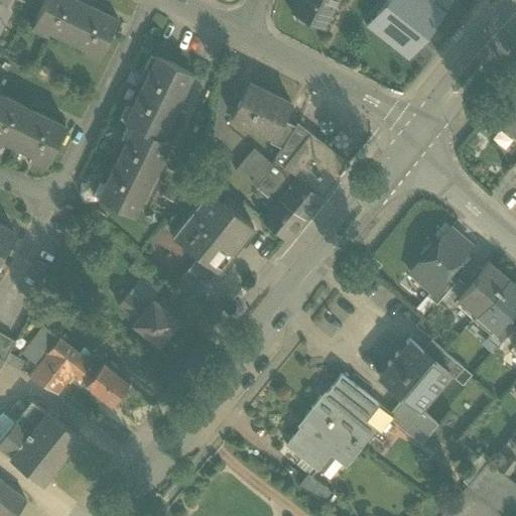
[(117,19),(78,0),(44,0),(31,27),(45,34),(48,28),(86,46),(83,52),(98,58),(117,19)]
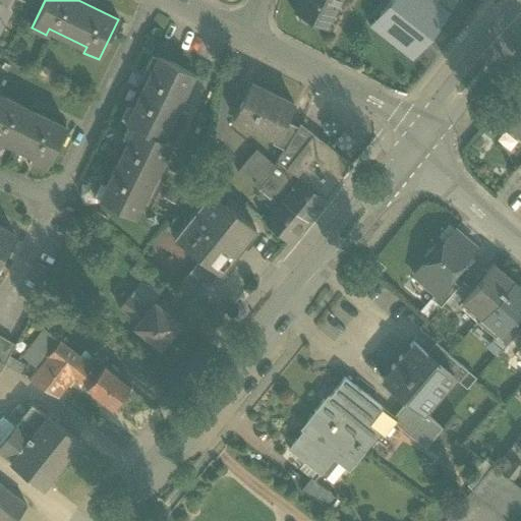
[(300,0),(294,11),(296,12),(298,19),(305,22),(311,20),(325,27),(339,0),(300,0)]
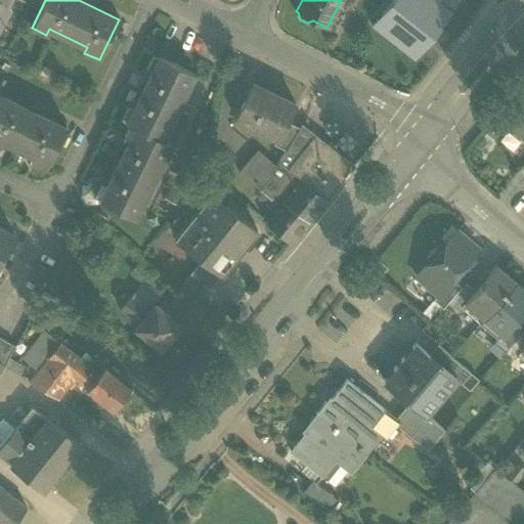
[(449,12),(433,0),(392,0),(381,13),(394,25),(386,35),(413,57),(426,42),(449,12)]
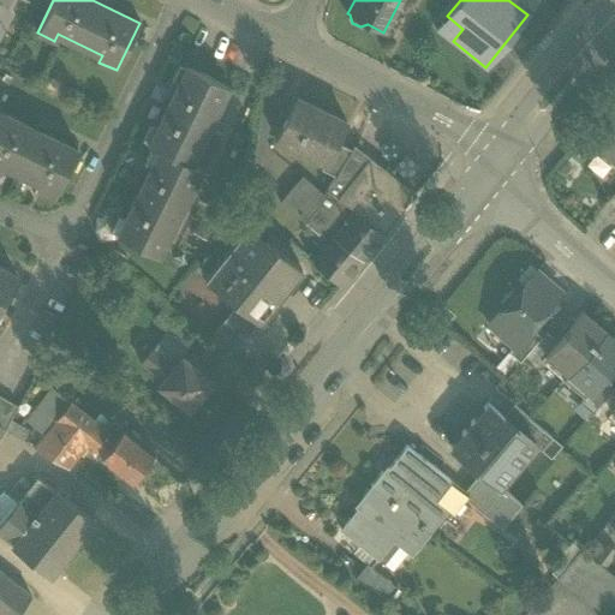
[(193,162),(230,88),(185,67),(147,147),(161,150),(117,238),(159,257),(199,171),(193,162)]
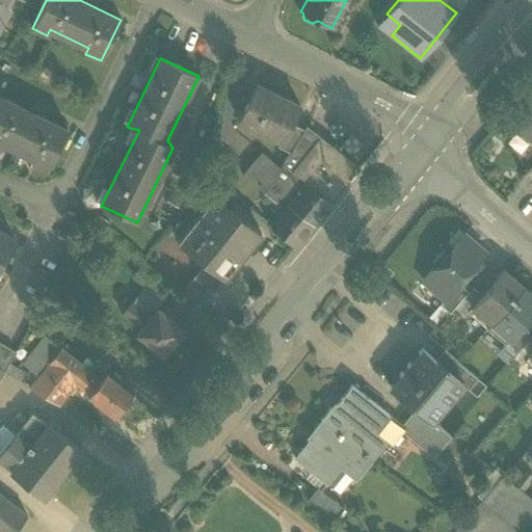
[(298,108),(251,84),(237,120),(281,142),(282,143),(290,125),(298,108)]
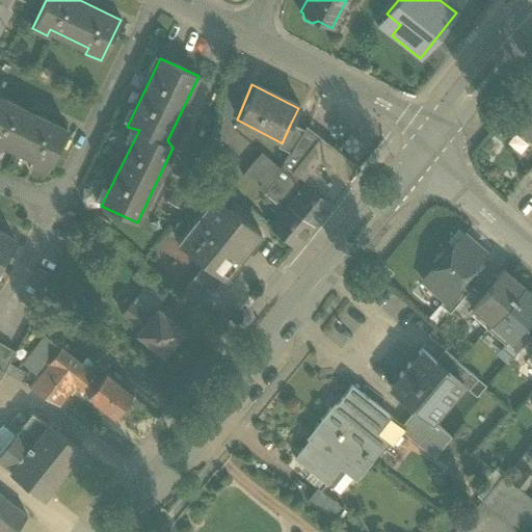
[(64,129),(0,97),(0,96),(0,97),(0,96),(0,141),(33,158),(30,163),(46,170),(67,129),(65,128),(64,129)]
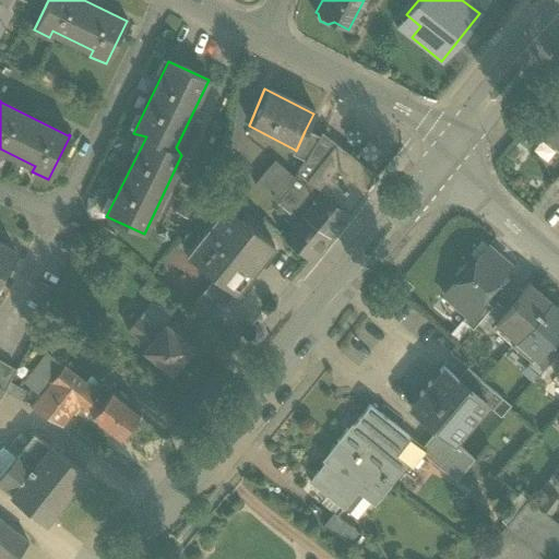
[(558,102),(557,100),(534,129),(558,149),(558,102)]
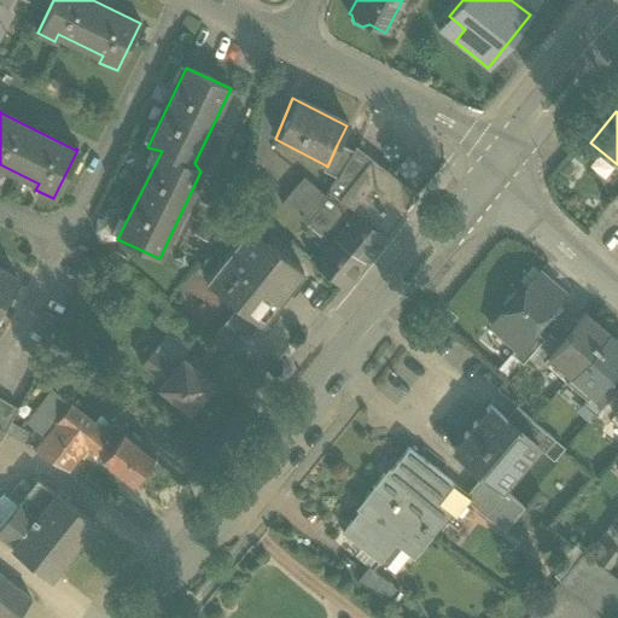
[(351,152),(337,145),(327,167),(326,165),(324,172),(337,176),(351,152)]
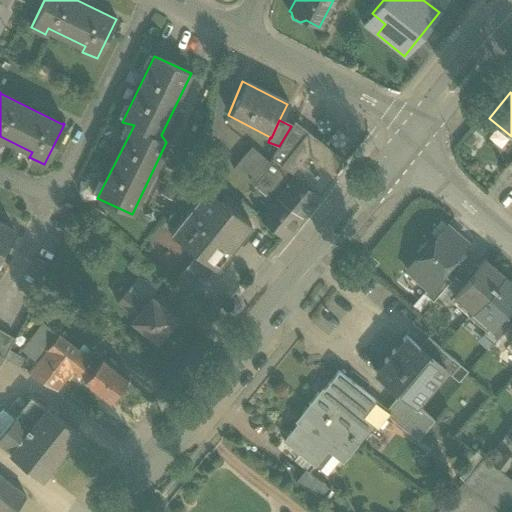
[(305,132),(291,126),(279,146),(288,153),(305,132)]
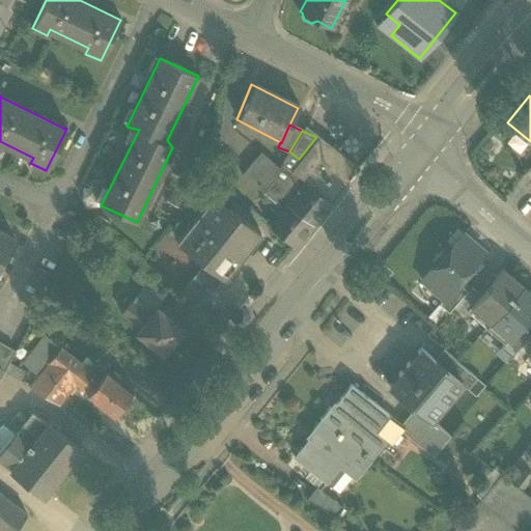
[(358,167),(317,136),(316,137),(299,159),(306,165),(298,175),(305,182),(330,202),(358,167)]
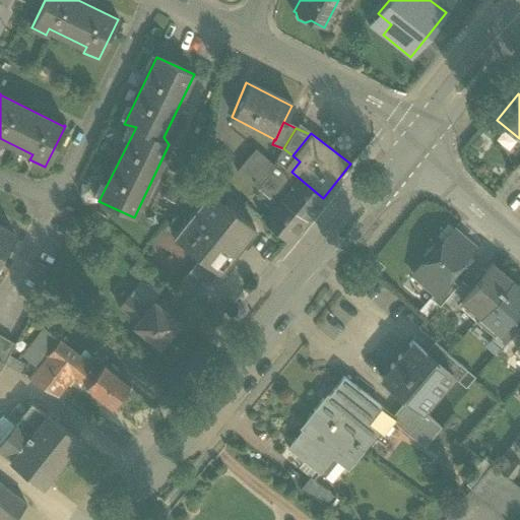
[(273,165),(266,176),(279,186),(273,193),(281,200),(299,178),(291,172),(300,161),(293,155),(283,148),(273,165)]
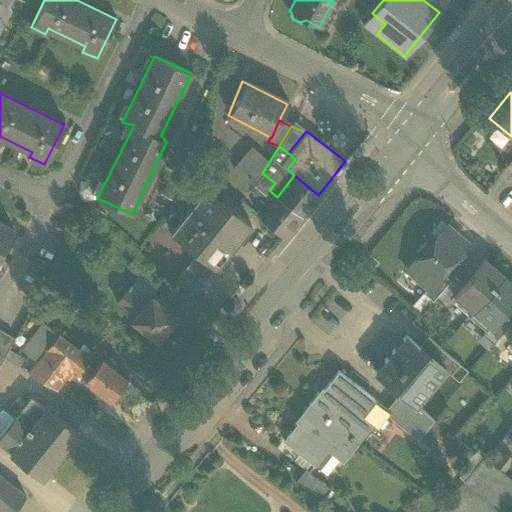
[(269,162),(251,148),(243,157),(262,173),(269,162)]
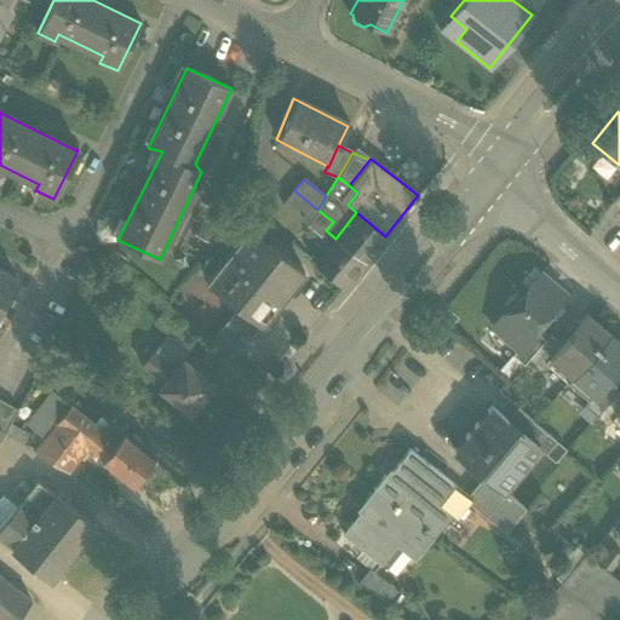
[(317,210),(294,190),(282,205),(306,224),(317,210)]
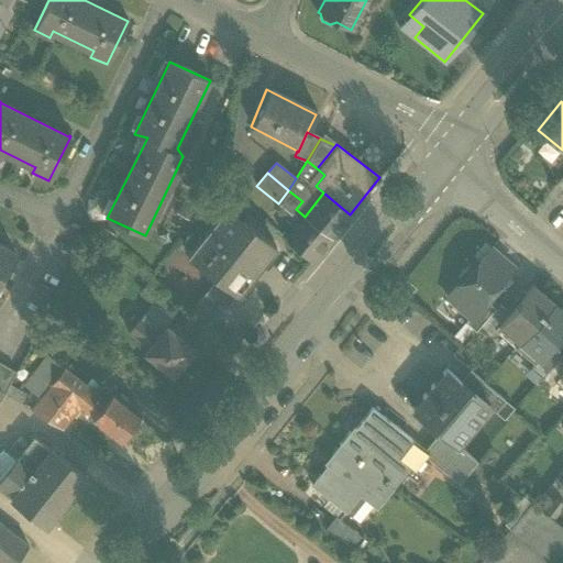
[(302,201),(288,190),(278,203),(291,214),(296,209),(302,201)]
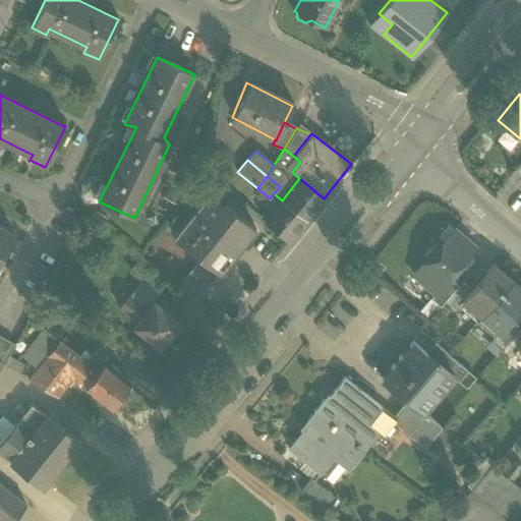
[(324,198),(299,178),(282,200),(306,220),(324,198)]
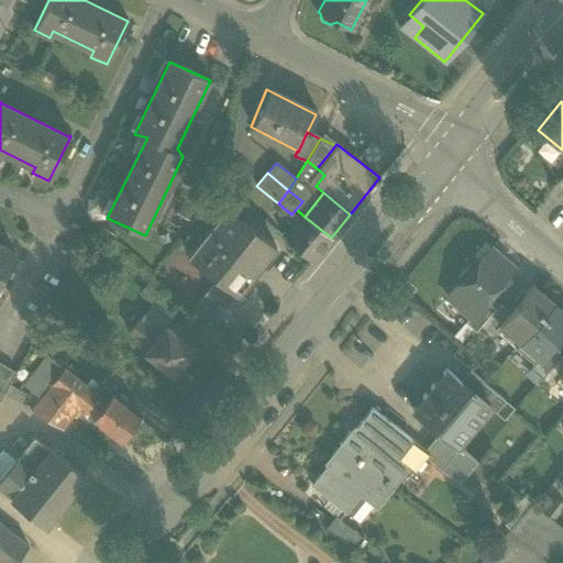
[(276,247),(229,209),(190,256),(217,278),(238,295),(276,247)]
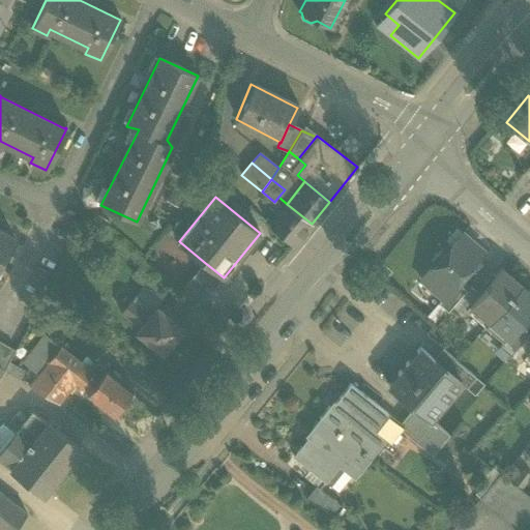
[(287,204),(278,197),(274,202),(269,208),(277,215),(270,225),(295,244),(312,224),(287,204)]
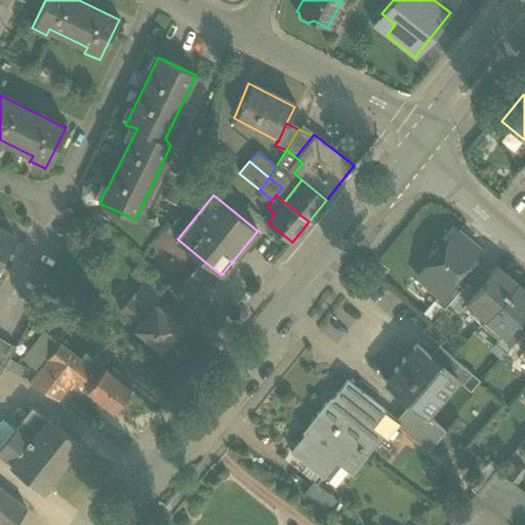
[(0,261),(13,235),(0,228),(0,261)]
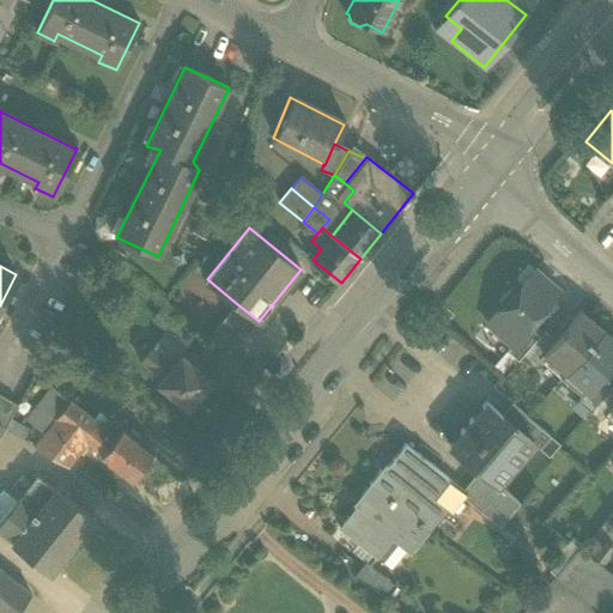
[(515,285),(499,303),(499,308),(501,309),(486,325),(511,346),(528,326),(559,291),(534,269),(520,285),(515,285)]
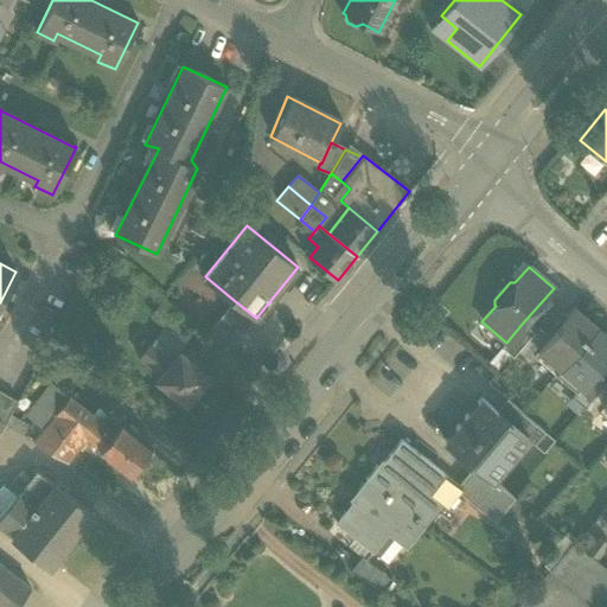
[(234,300),(206,334),(229,352),(256,318),(234,300)]
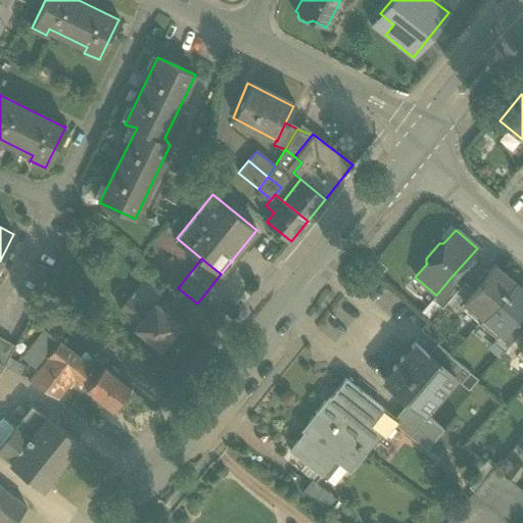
[(473,290),(460,305),(460,306),(478,322),(514,281),(495,265),(473,290)]
